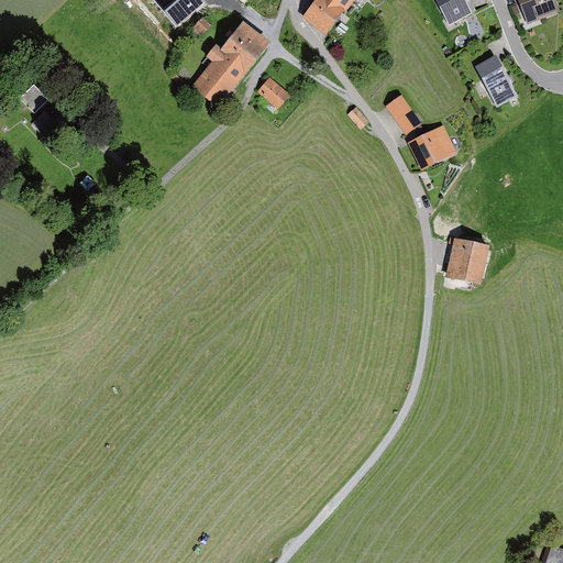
[(202,0),(153,0),(177,26),(206,2),(202,0)]
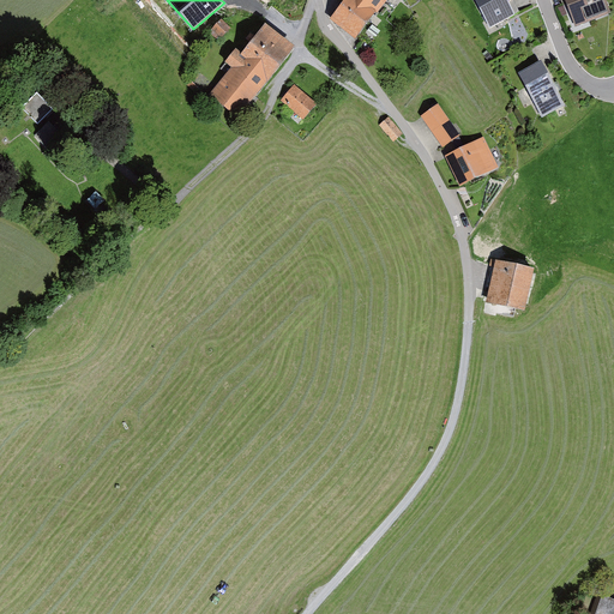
[(377,11),(362,0),(344,0),(330,19),(355,38),(377,11)]
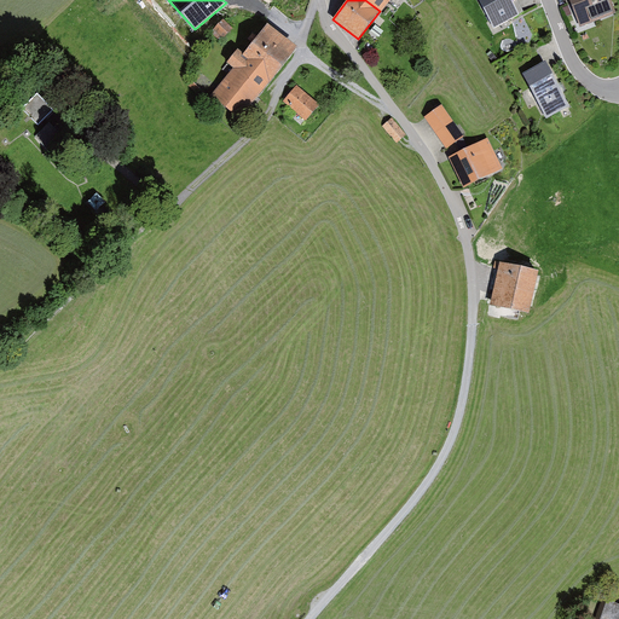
[(365,0),(380,11),(381,12),(391,0),(365,0)]
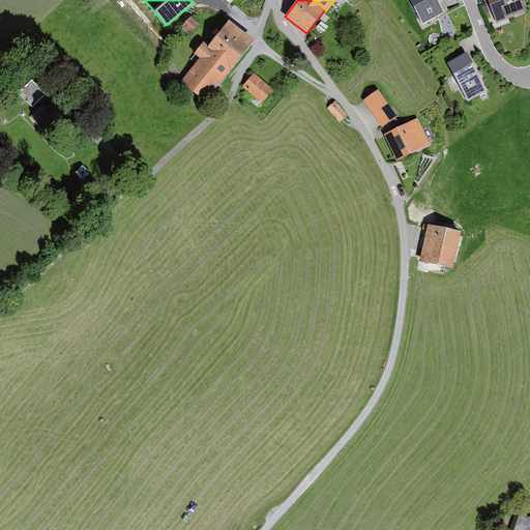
[(411,0),(425,25),(450,10),(446,2),(444,0),(411,0)]
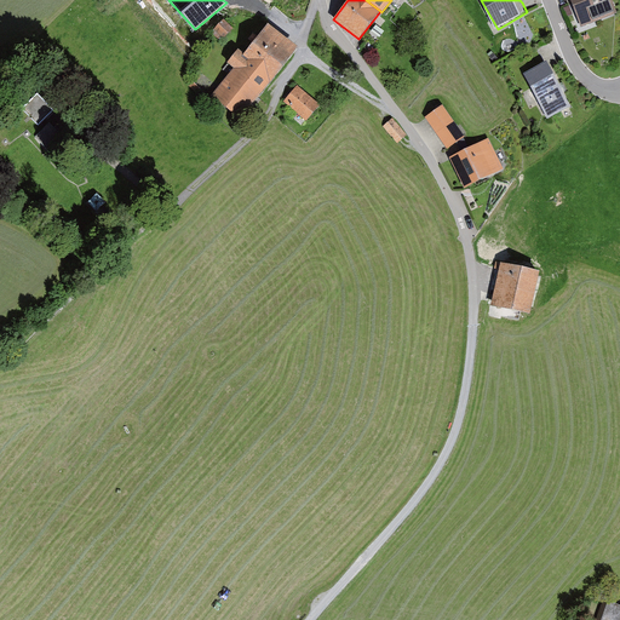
[(612,0),(572,0),(583,28),(618,16),(612,0)]
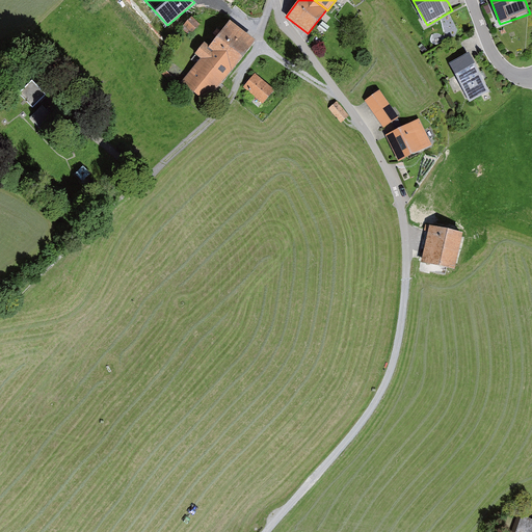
[(191,17),(183,26),(192,33),(201,24),(191,17)]
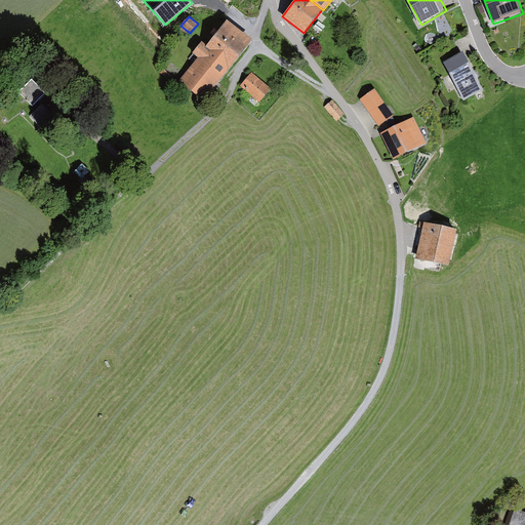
[(213,36),(206,46),(230,65),(250,39),(227,22),(218,32),(214,29),(210,34),(213,36)]
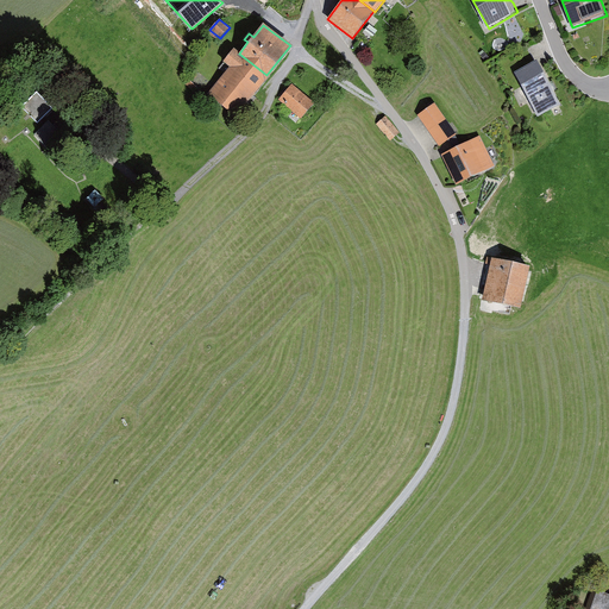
[(239,54),(233,49),(224,62),(230,67),(208,94),(236,115),(267,75),(239,54)]
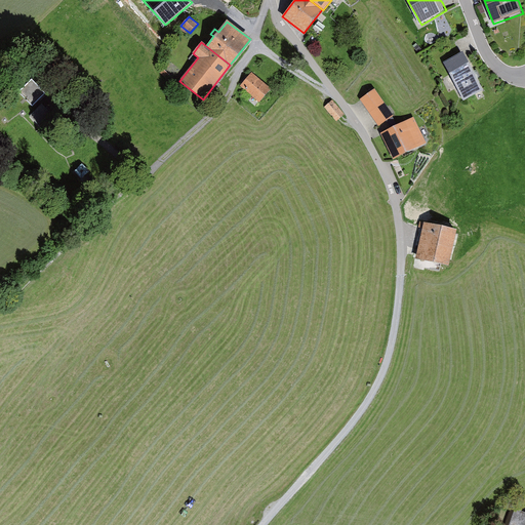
[(449,59),(461,53),(454,42),(443,48),(449,59)]
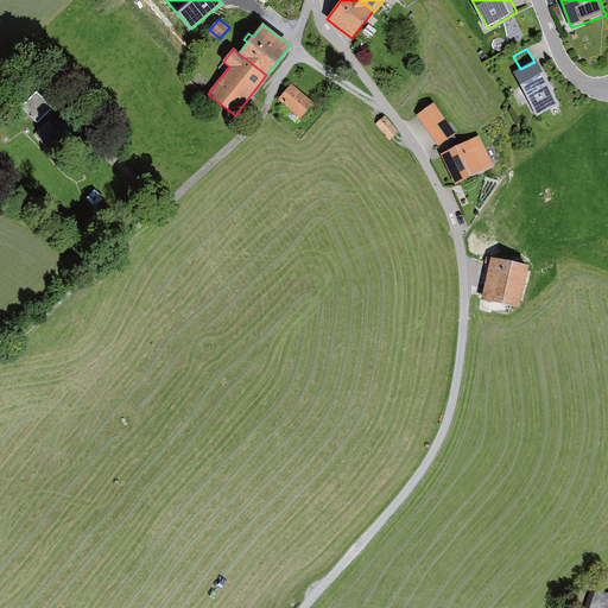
[(561,105),(536,61),(534,62),(520,69),(514,73),(538,116),(561,105)]
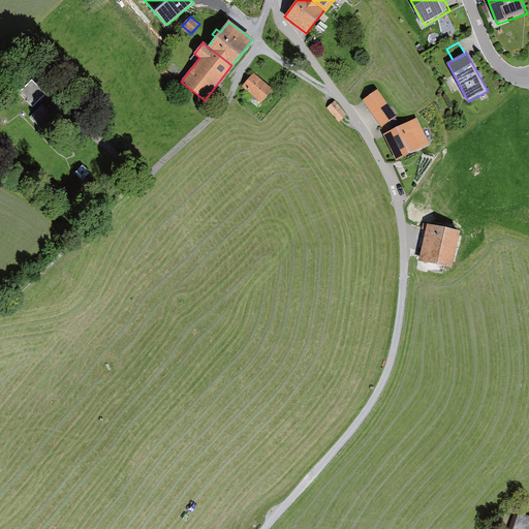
[(160,72),(169,81),(173,78),(163,69),(160,72)]
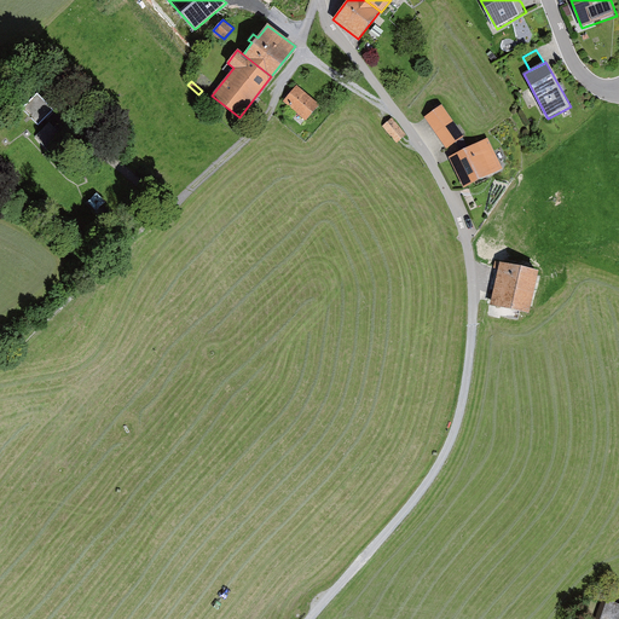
[(320,105),(296,85),(283,102),(307,121),(320,105)]
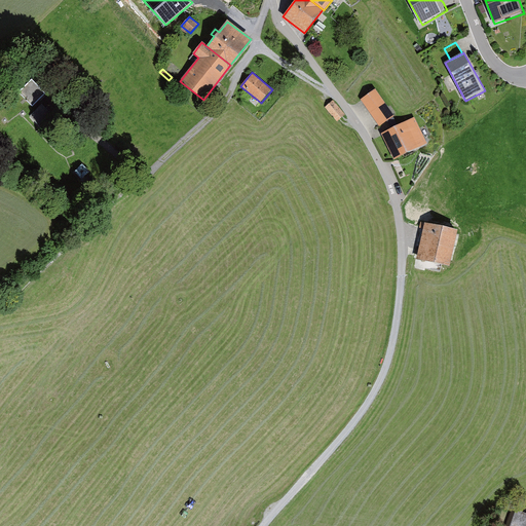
[(44,92),(32,81),(20,94),(32,106),(44,92)]
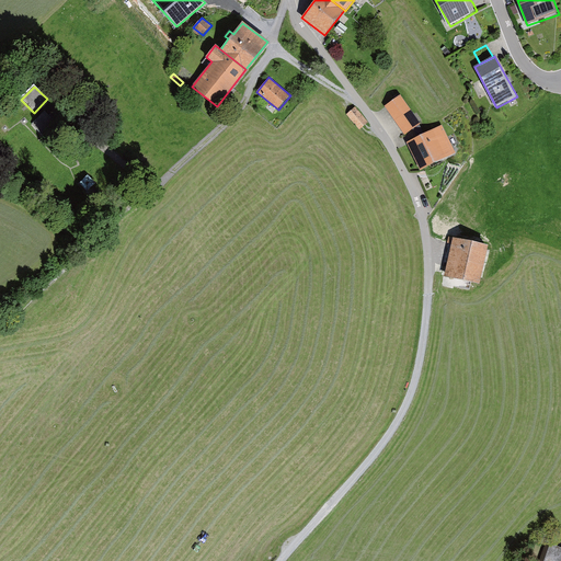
[(401,95),(385,106),(404,135),(421,124),(401,95)]
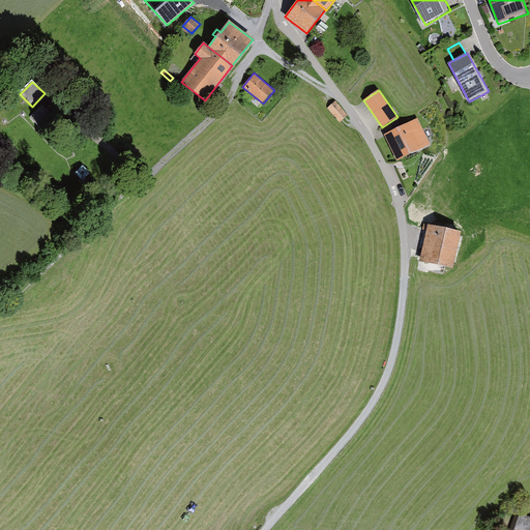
[(347,114),(336,102),(329,109),(340,121),(344,117),(347,114)]
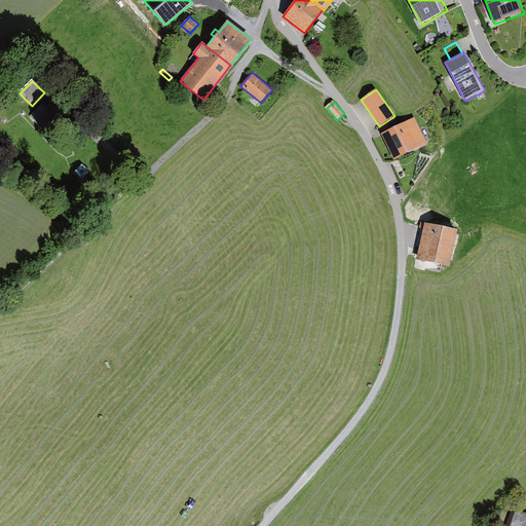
[(42,106),(32,116),(41,126),(52,116),(42,106)]
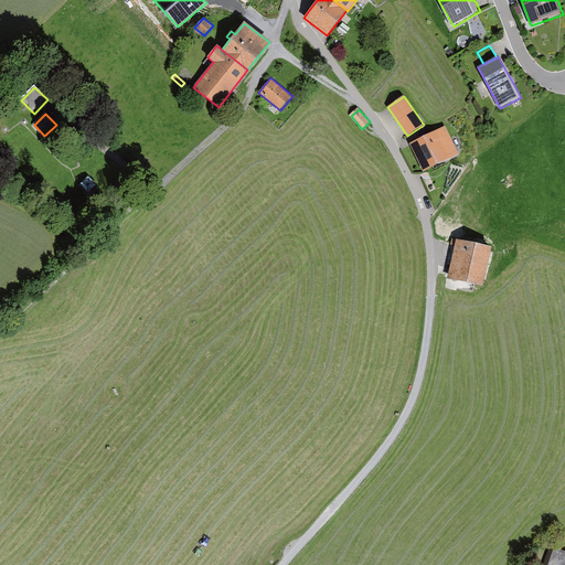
[(445,127),(409,144),(423,171),(458,153),(445,127)]
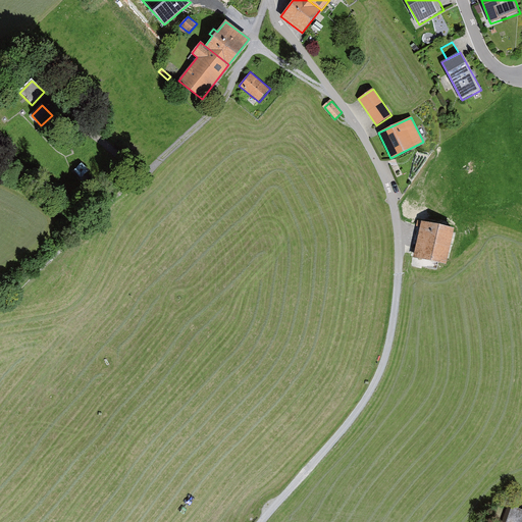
[(89,171),(82,165),(75,171),(82,177),(89,171)]
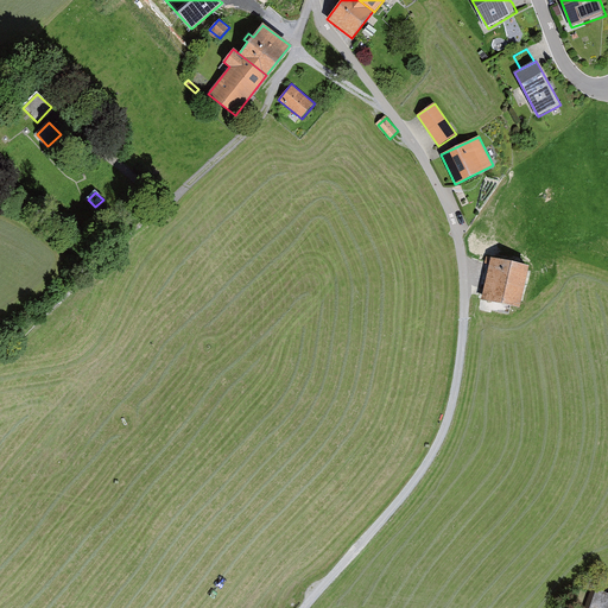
[(532,268),(491,259),(481,301),(523,310),(532,268)]
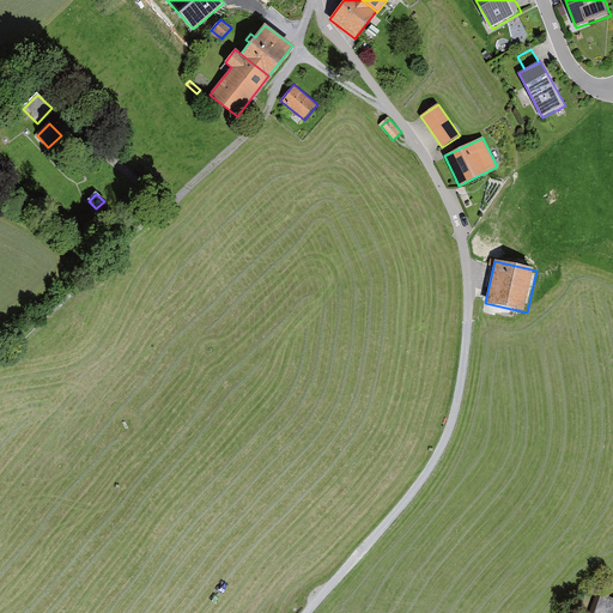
[(612,612),(612,599),(601,594),(593,612),(612,612)]
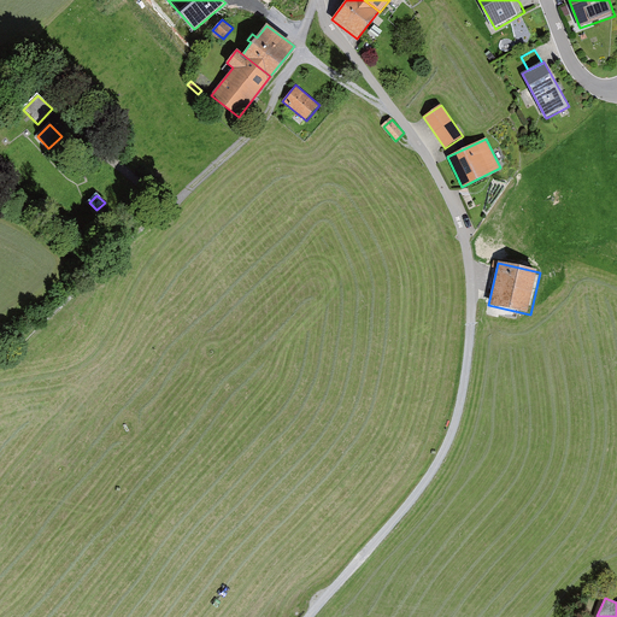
All buildings are outlined.
